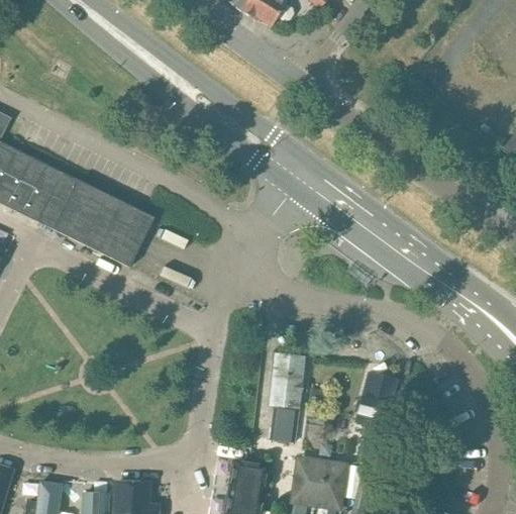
[(254,15),(272,25),(278,16),(285,20),(290,19),(294,12),(293,6),(286,3),(287,2),(284,0),(247,0),(241,10),(252,18),(254,15)]
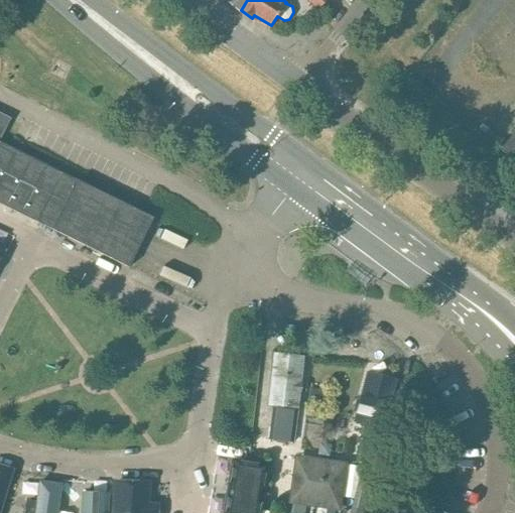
[(129,265),(130,264),(153,218),(153,217),(76,177),(0,140),(0,138),(11,116),(0,110),(0,201),(129,265)]
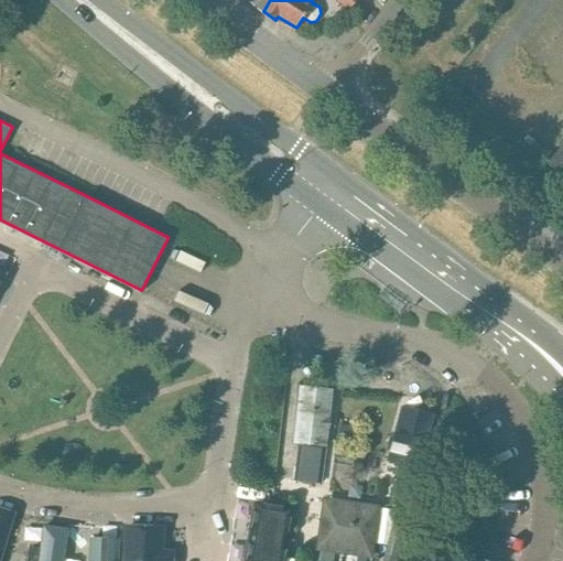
[(562,148),(552,162),(562,171),(562,148)]
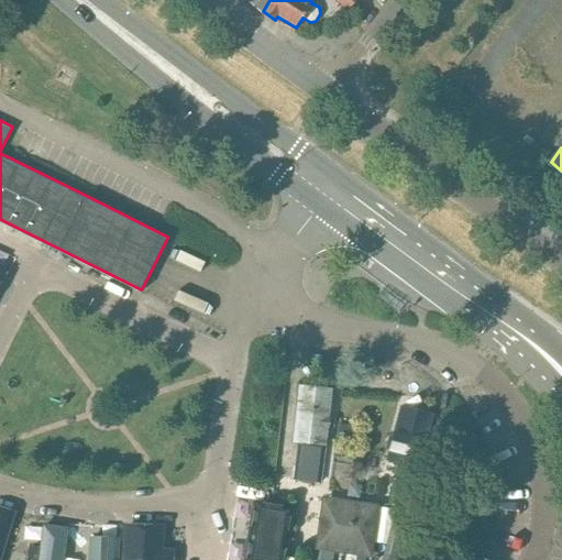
[(299,384),(294,439),(296,440),(297,440),(326,443),(331,388),(299,384)]
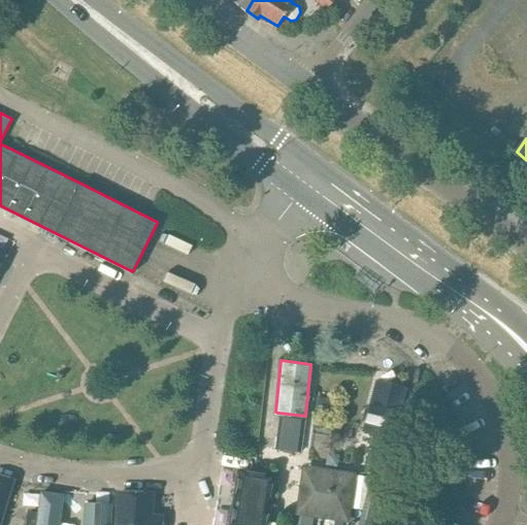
[(392,436),(404,388),(376,381),(364,429),(392,436)]
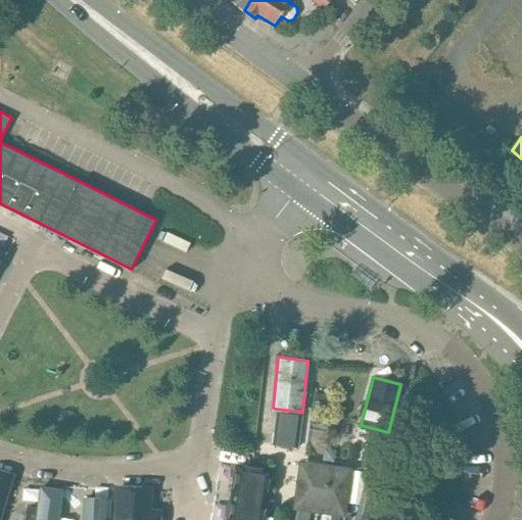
[(276,409),(272,442),(298,445),(299,435),(300,424),(302,412),(276,409)]
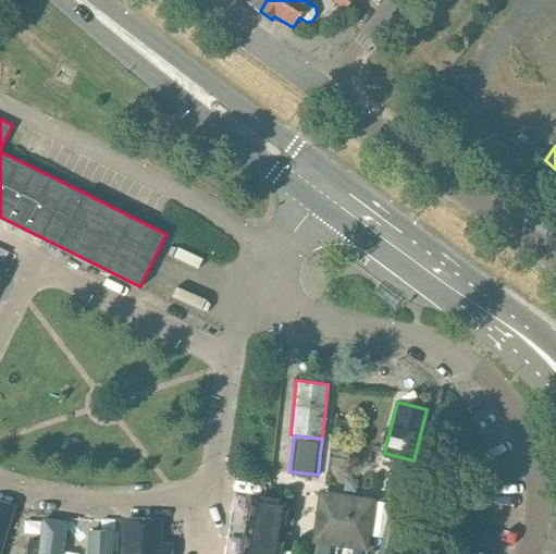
[(394,460),(387,485),(415,493),(421,468),(421,467),(420,467),(394,460)]
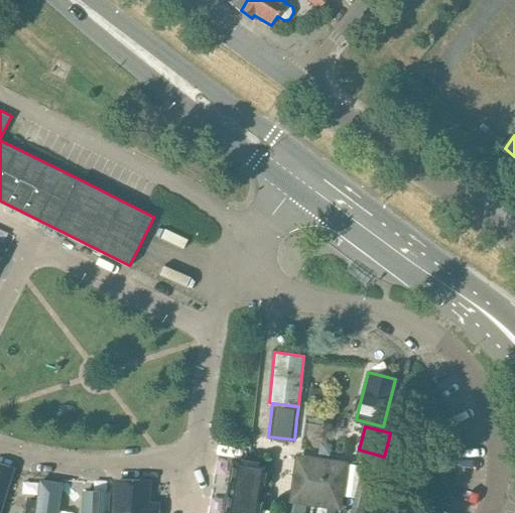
[(297,456),(290,500),(340,507),(346,463),(297,456)]
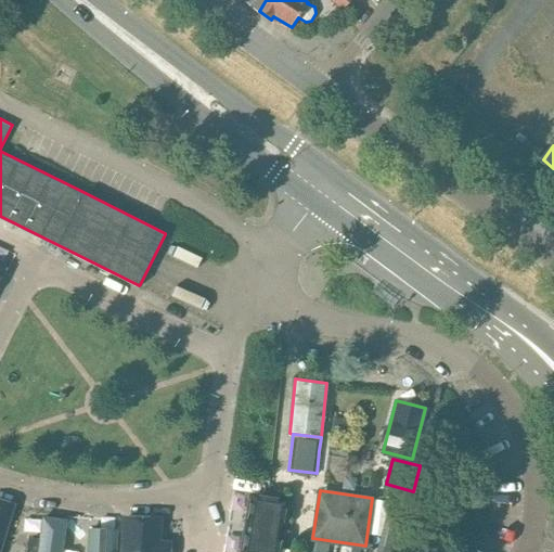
[(393,490),(376,551),(397,551),(412,496),(393,490)]
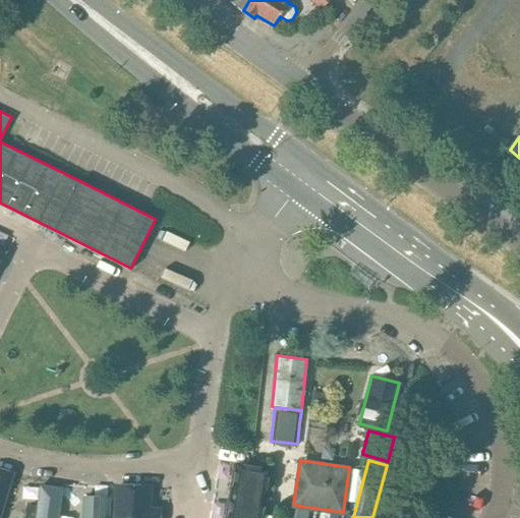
[(236,463),(227,517),(262,517),(270,468),(236,463)]
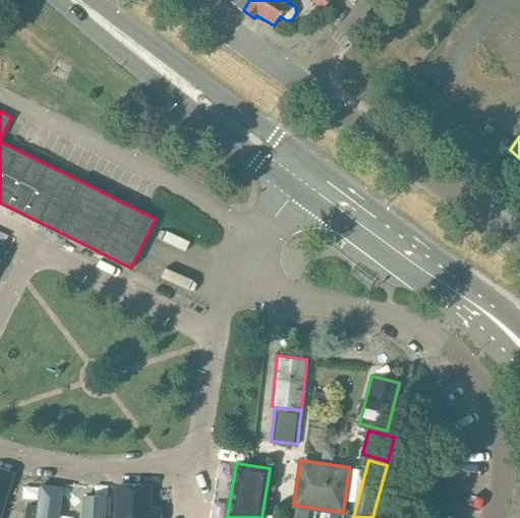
[(0,517),(4,517),(16,474),(5,471),(0,469),(0,517)]
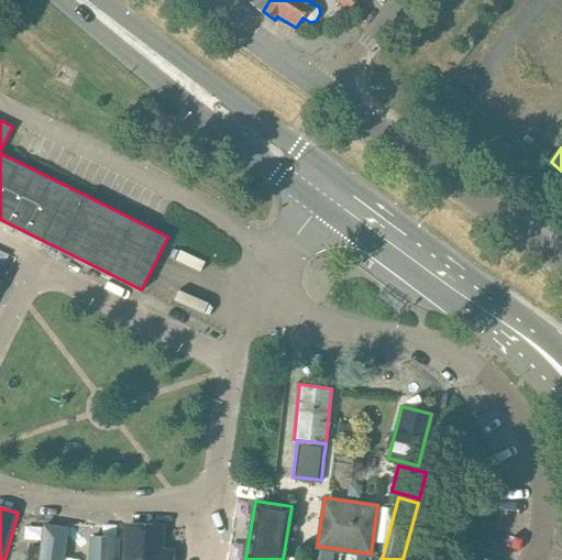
[(31,546),(29,559),(62,559),(67,527),(44,524),(41,547),(31,546)]
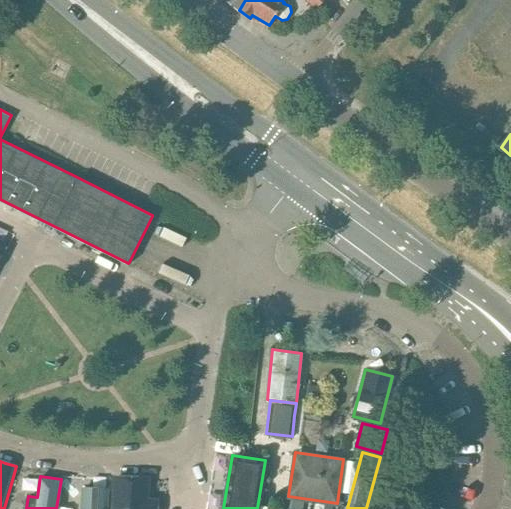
[(147,478),(123,477),(115,477),(113,508),(155,508),(156,500),(146,499),(147,478)]
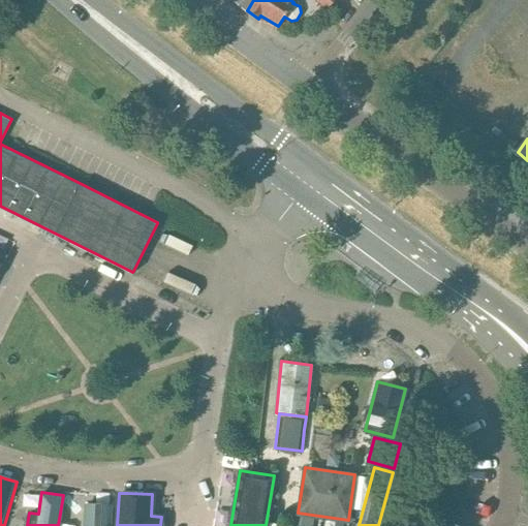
[(86,504),(84,525),(109,525),(111,505),(86,504)]
